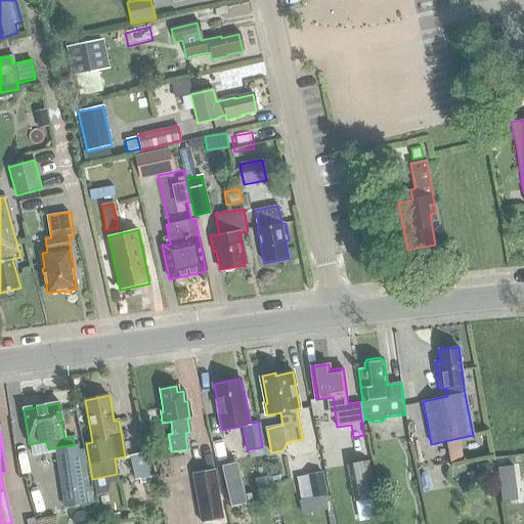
[(70,446),(56,448),(62,493),(64,508),(86,505),(84,490),(78,445),(74,445),(70,446)]
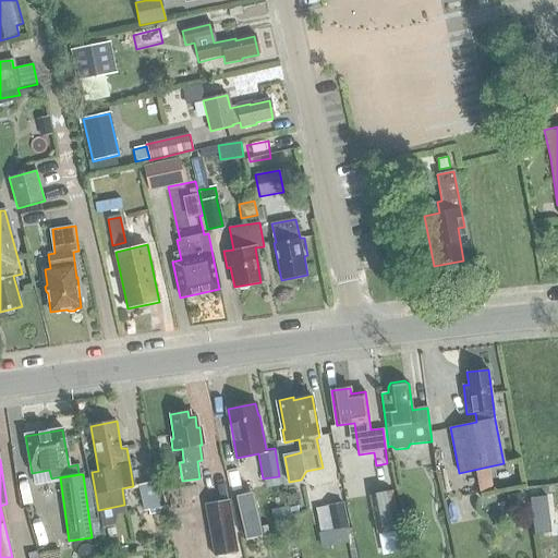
[(155,482),(140,483),(143,508),(158,507),(155,482)]
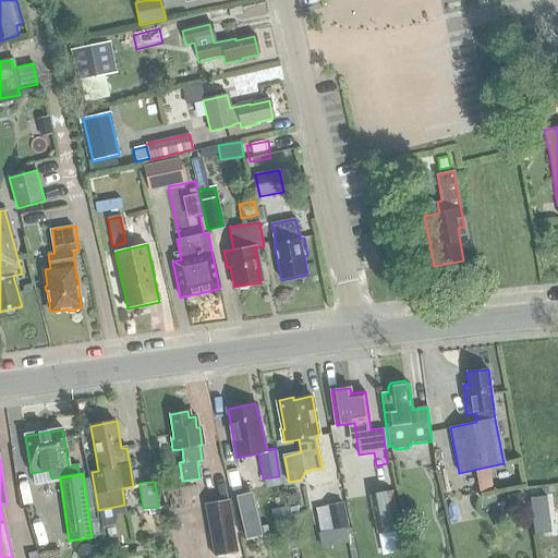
[(391,492),(371,495),(378,534),(399,531),(391,492)]
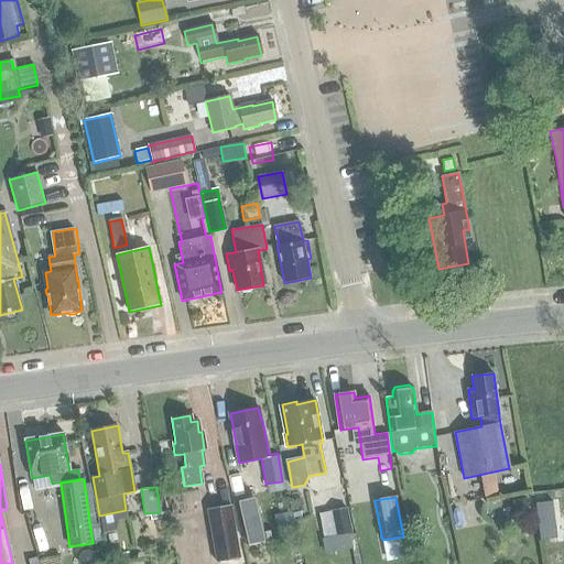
[(524,499),(512,501),(514,516),(528,513),(524,499)]
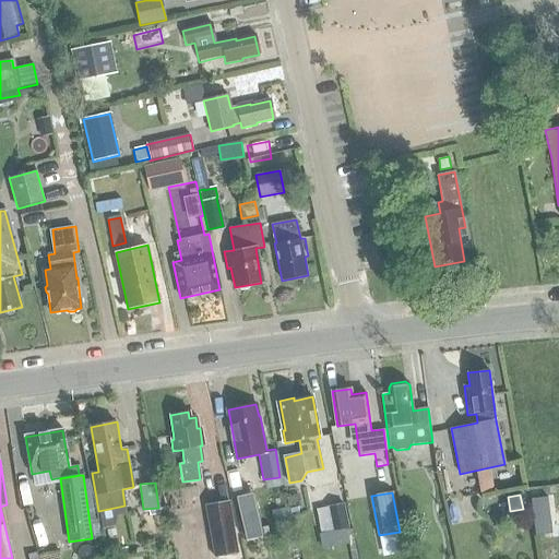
[(226,501),(204,506),(213,558),(235,554),(226,501)]
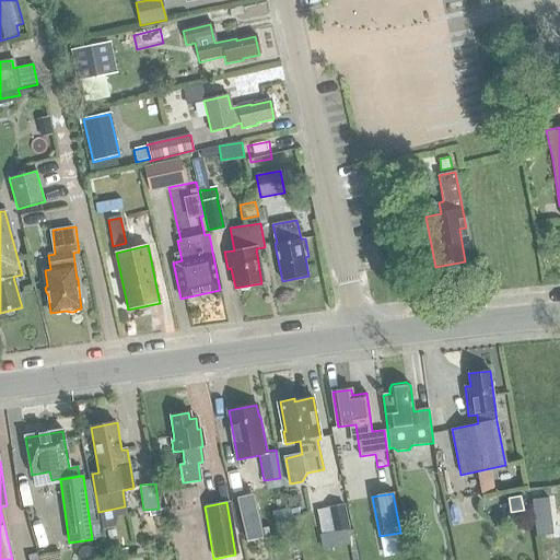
[(321,534),(334,532),(334,533),(349,529),(345,506),(316,512),(321,534)]
